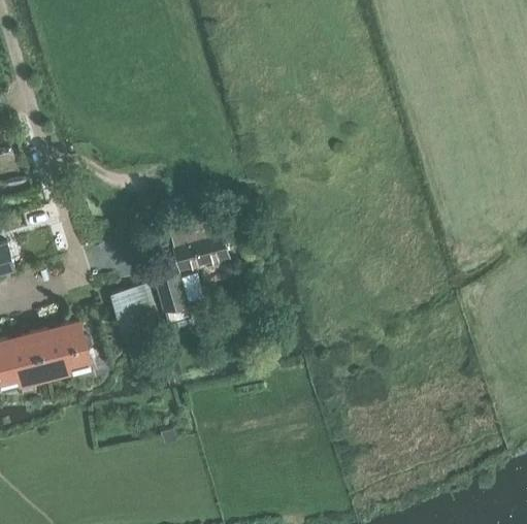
[(213,236),(208,216),(170,226),(175,247),(174,247),(182,270),(229,257),(223,234),(213,236)]
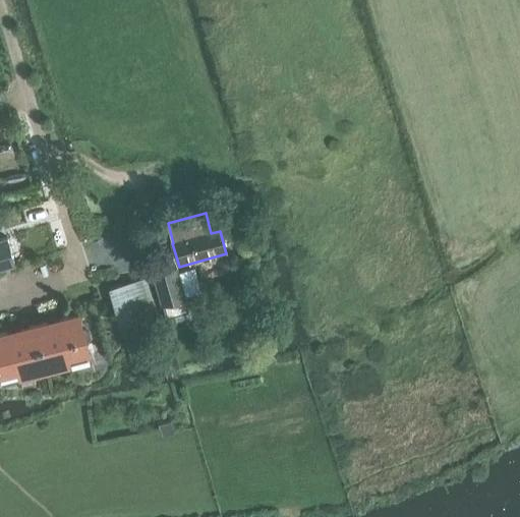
[(0,269),(14,265),(6,239),(0,241),(0,269)]
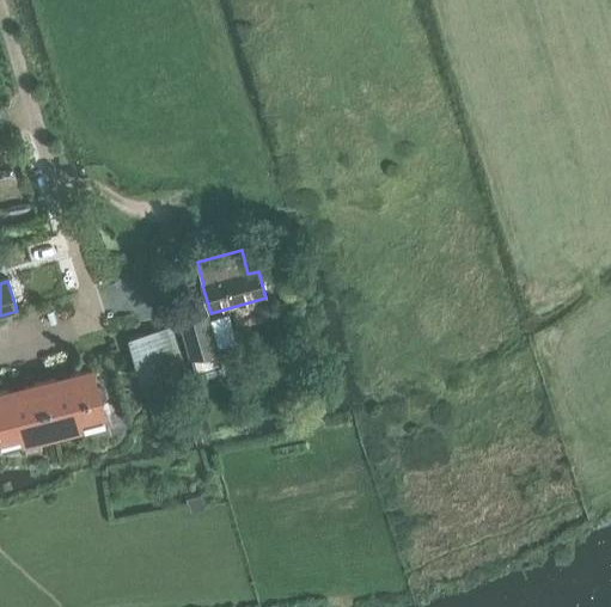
[(209,318),(182,326),(193,361),(197,376),(224,368),(219,353),(220,353),(209,318)]
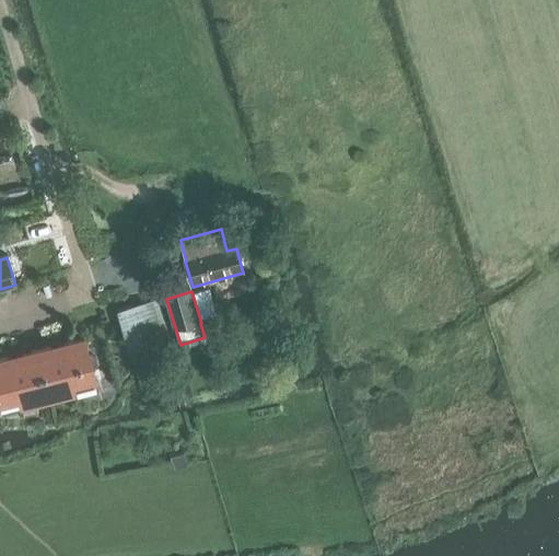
[(131,360),(137,362),(141,362),(155,358),(161,355),(164,350),(164,345),(167,344),(156,302),(116,314),(128,356),(131,360)]
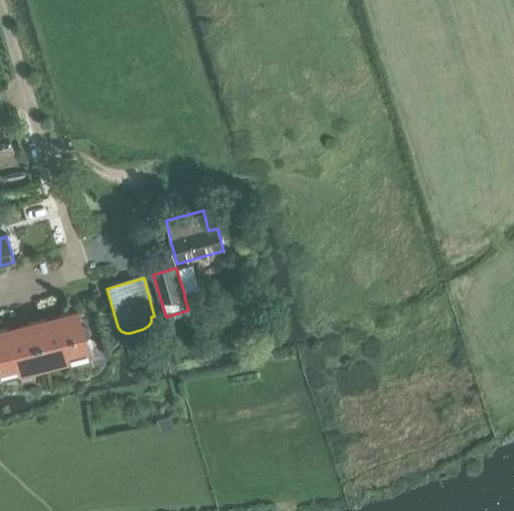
[(77,313),(34,324),(46,370),(70,364),(69,362),(86,358),(84,353),(88,352),(77,313)]
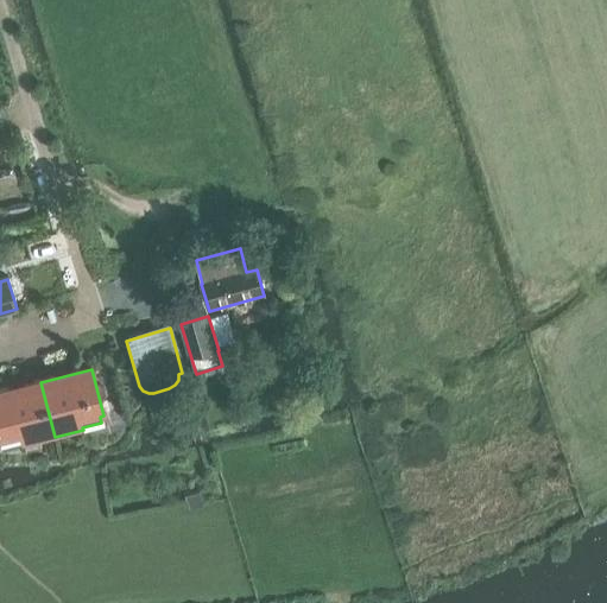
[(0,442),(1,446),(21,442),(21,445),(55,437),(40,382),(0,392),(0,442)]
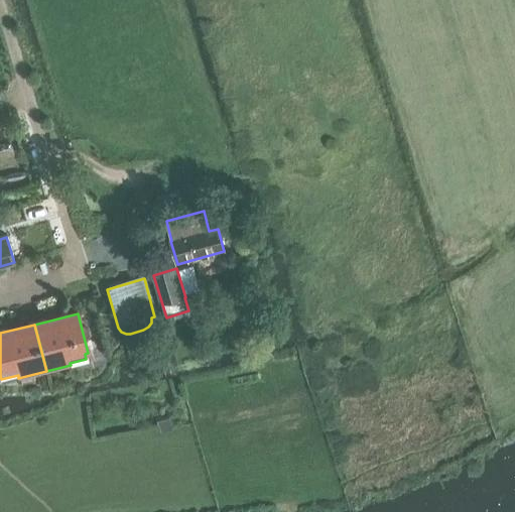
[(172,431),(167,414),(155,418),(160,435),(172,431)]
